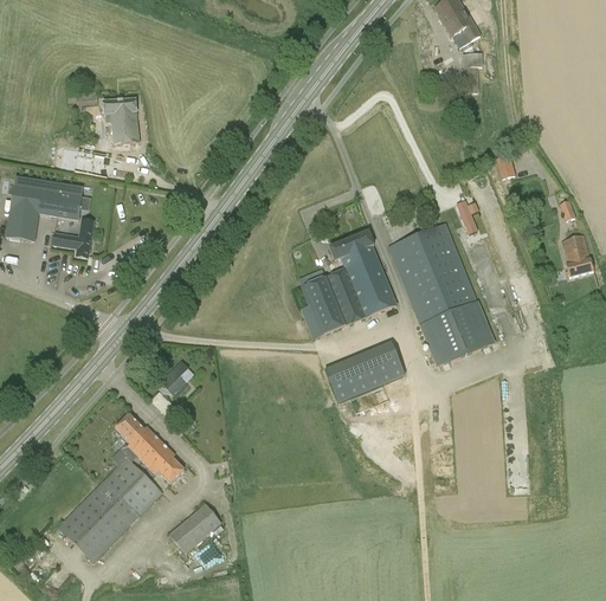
[(466,10),(465,10),(459,0),(444,0),(434,6),(452,36),(458,32),(464,44),(481,34),(466,10)]
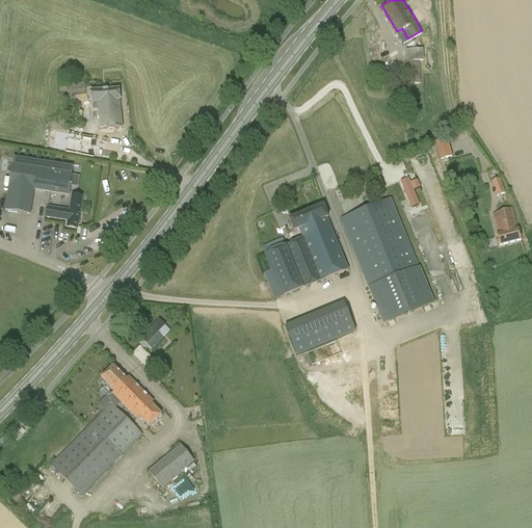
[(421,80),(420,57),(423,57),(423,46),(406,47),(407,80),(414,80),(421,80)]
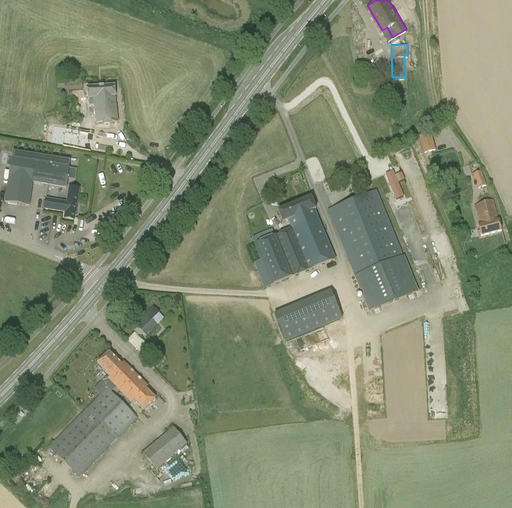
[(64,85),(65,90),(67,92),(69,92),(69,87),(82,86),(81,76),(57,78),(58,86),(64,85)]
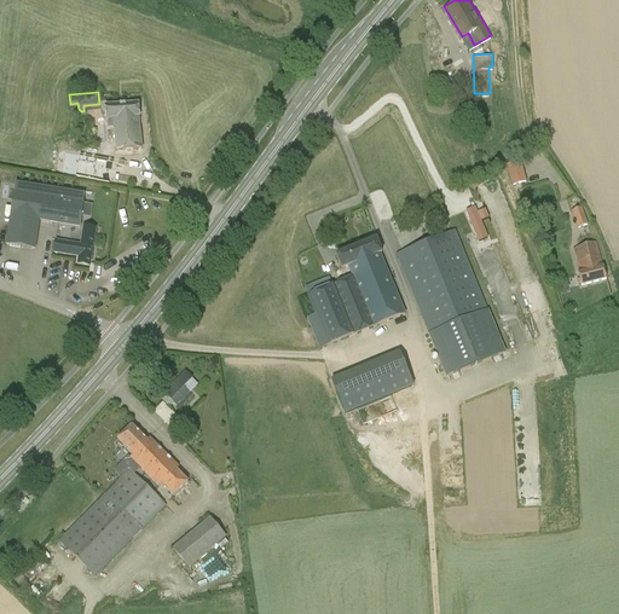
[(106,125),(114,123),(116,148),(142,145),(139,114),(138,99),(105,103),(106,125)]
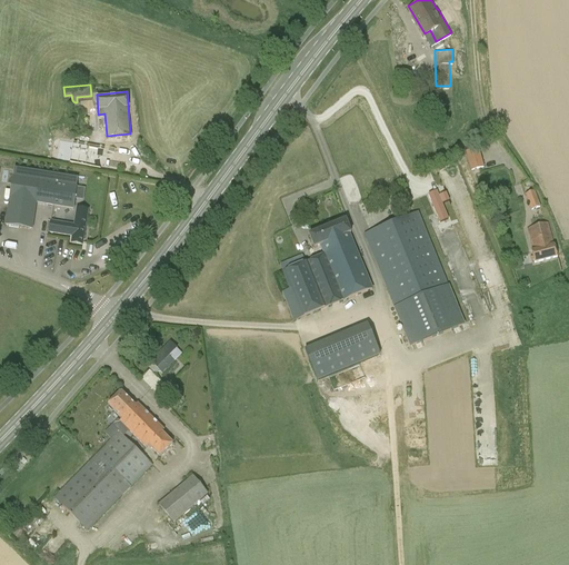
[(471,167),(483,164),(479,146),(467,149),(471,167)]
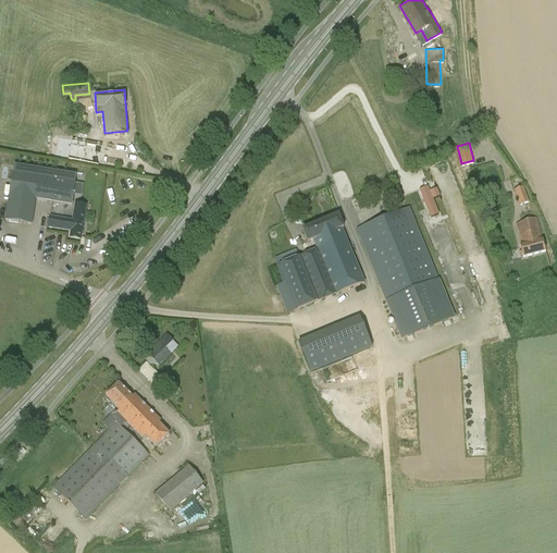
[(75,180),(57,176),(13,170),(5,218),(32,221),(35,196),(52,198),(72,201),(75,180)]
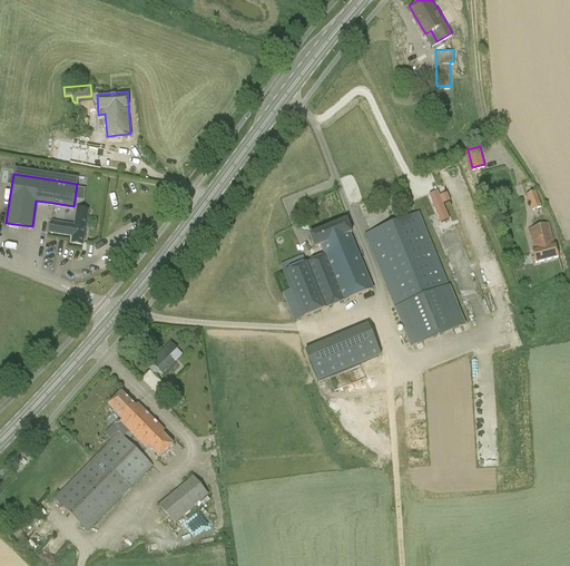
[(438,186),(420,194),(433,227),(451,221),(438,186)]
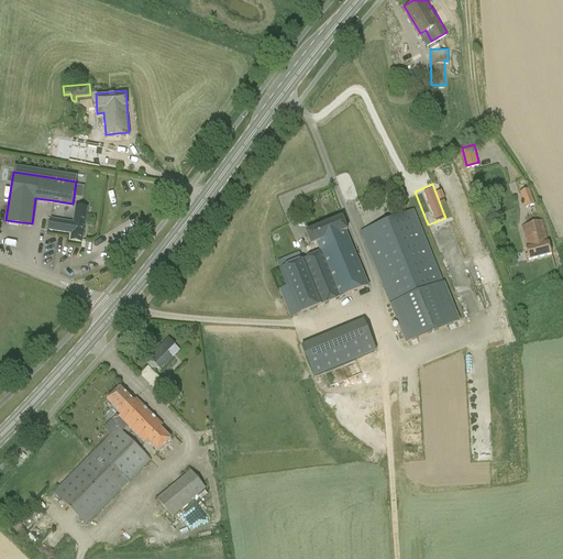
[(528,185),(520,188),(526,204),(534,201),(528,185)]
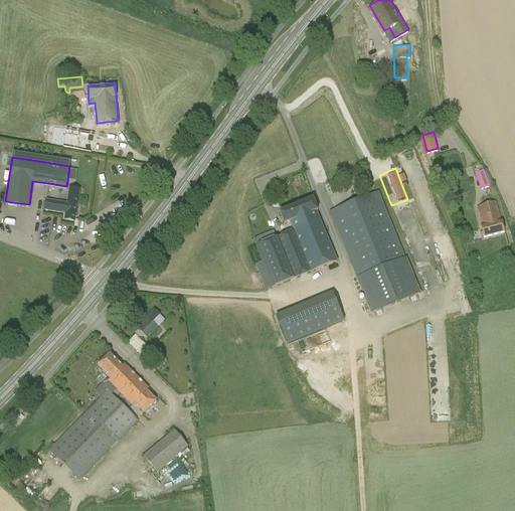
[(77,210),(75,209),(79,186),(73,185),(69,185),(67,201),(45,197),(44,207),(65,210),(64,217),(74,218),(74,215),(76,214),(77,210)]
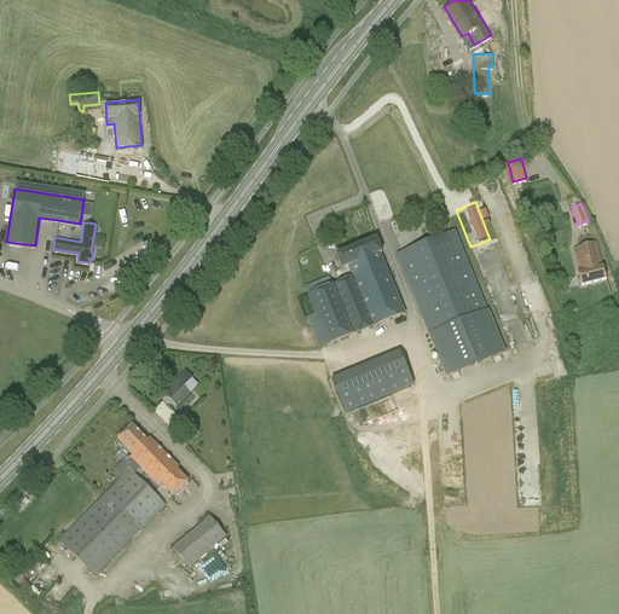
[(446,375),(505,351),(455,226),(395,250),(446,375)]
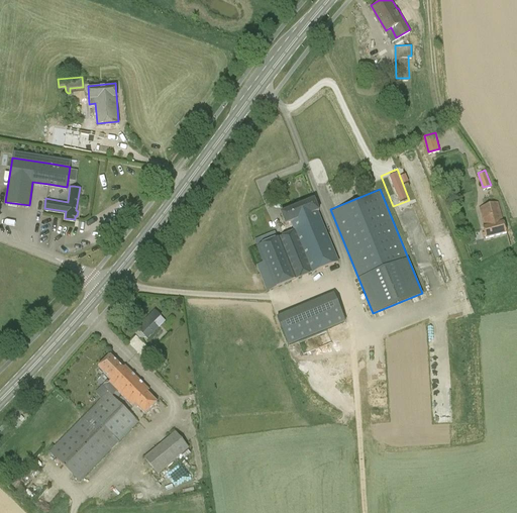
[(257,244),(264,261),(256,264),(267,288),(267,290),(274,287),(337,262),(317,211),(320,209),(315,198),(281,212),(286,224),(293,222),(296,229),(278,236),(275,229),(261,235),(264,242),(257,244)]
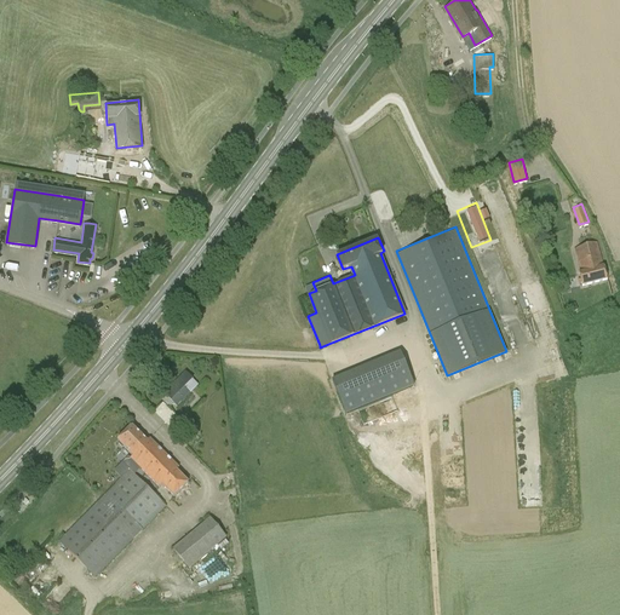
[(603,262),(602,263),(596,239),(592,240),(574,245),(580,268),(579,269),(583,282),(607,276),(603,262)]
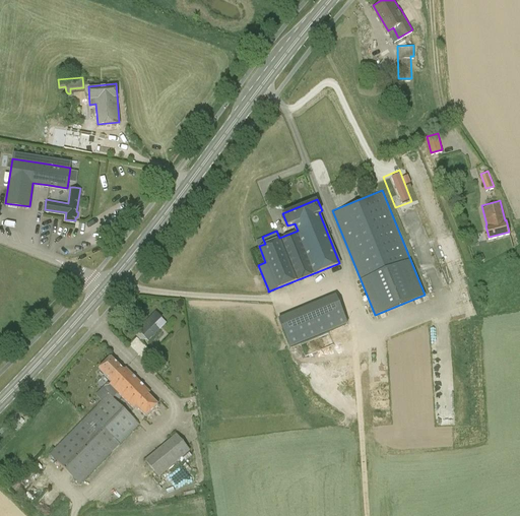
[(335,293),(278,316),(278,317),(290,345),(309,337),(347,321),(335,293)]
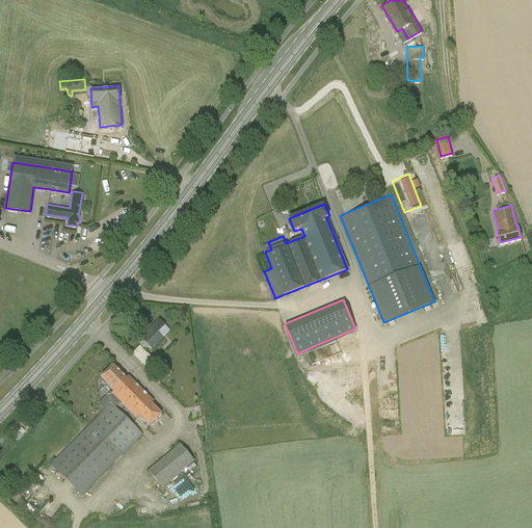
[(141,338),(142,339),(149,345),(152,348),(163,336),(158,331),(160,327),(165,323),(158,317),(139,337),(141,338)]
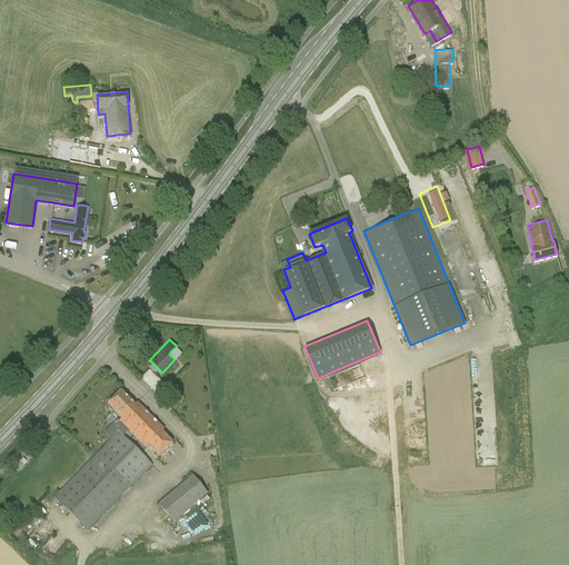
[(142,375),(157,388),(165,380),(150,366),(142,375)]
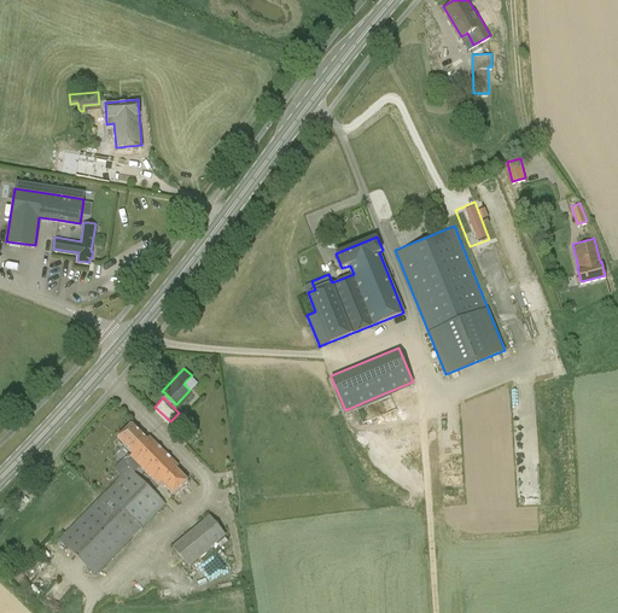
[(122,443),(123,442),(132,451),(129,454),(135,459),(159,483),(162,480),(173,491),(187,477),(176,466),(179,463),(150,433),(147,436),(132,421),(117,436),(118,438),(117,439),(122,443)]
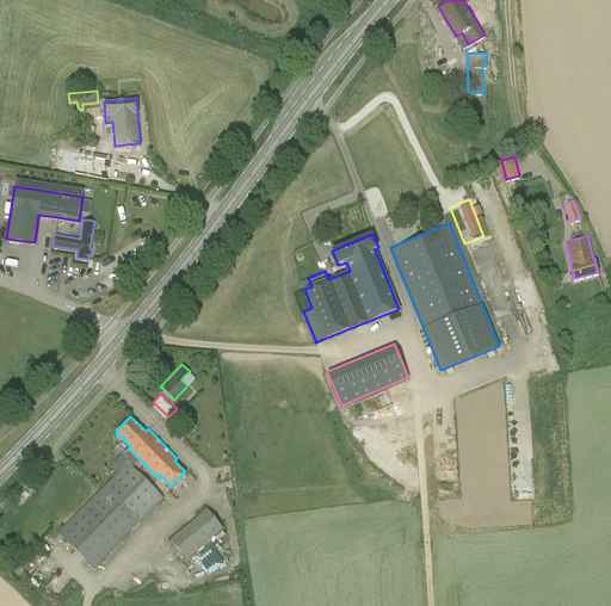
[(93,566),(164,495),(128,459),(98,489),(57,530),(93,566)]
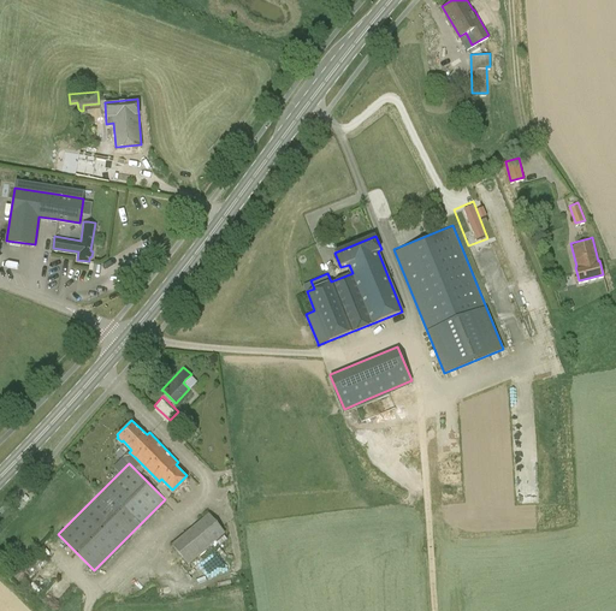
[(225,531),(208,511),(171,541),(188,562),(225,531)]
